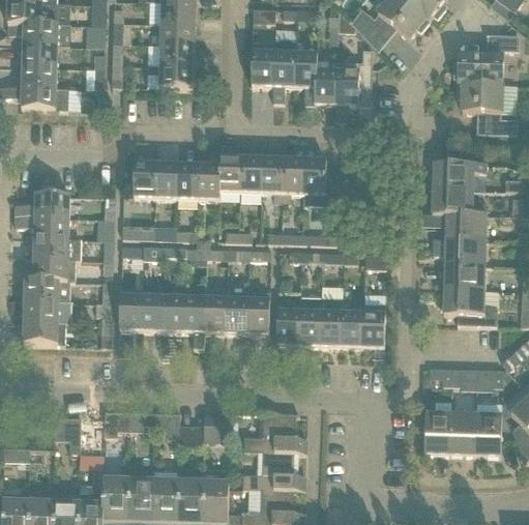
[(429,21),(402,0),(389,0),(377,16),(378,16),(374,22),(361,11),(351,24),(350,22),(349,23),(378,54),(379,53),(372,46),(388,25),(408,40),(416,29),(420,32),(429,21)]
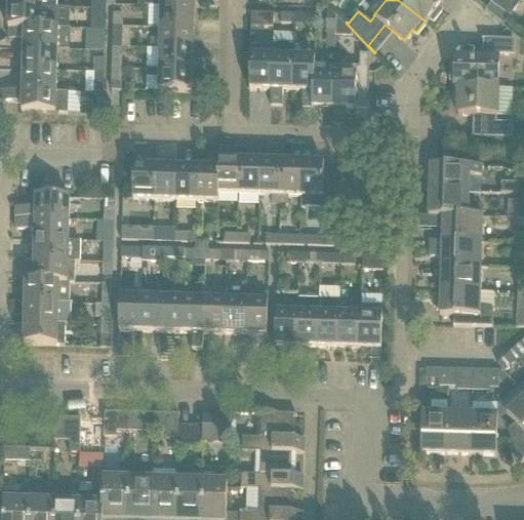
[(398,0),(425,21),(429,15),(432,18),(441,7),(438,5),(441,0),(398,0)]
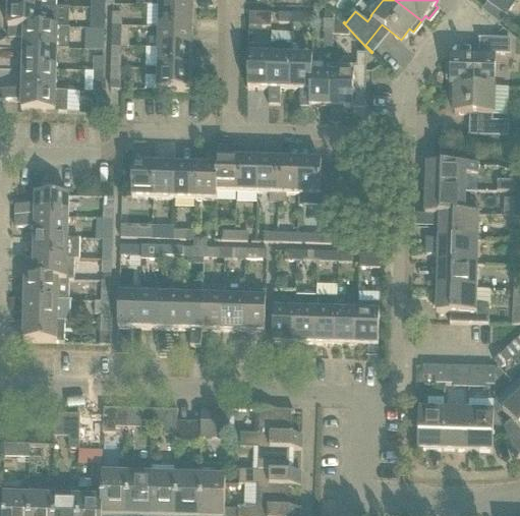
[(486,0),(506,14),(507,13),(504,12),(512,0),(486,0)]
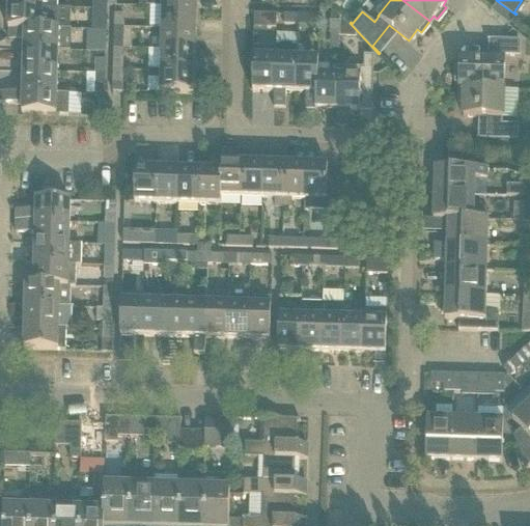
[(7,3),(7,25),(24,26),(24,25),(40,26),(40,25),(55,26),(56,5),(7,3)]
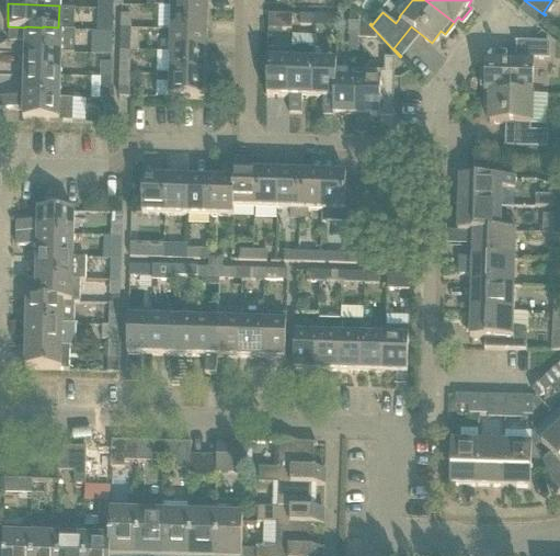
[(171,4),(170,26),(206,27),(206,4),(171,4)]
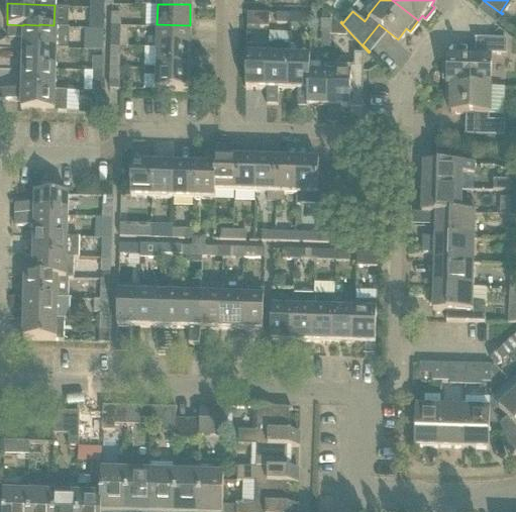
[(94,6),(94,13),(93,25),(102,26),(103,6),(94,6)]
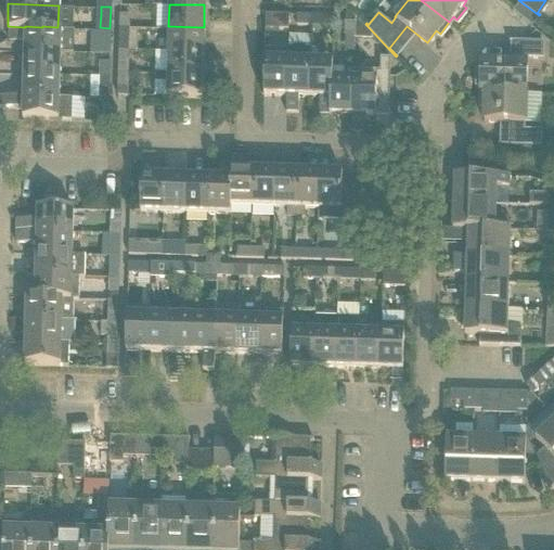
[(345,17),(344,32),(353,32),(353,17),(355,13),(355,12),(350,8),(345,8),(345,17)]
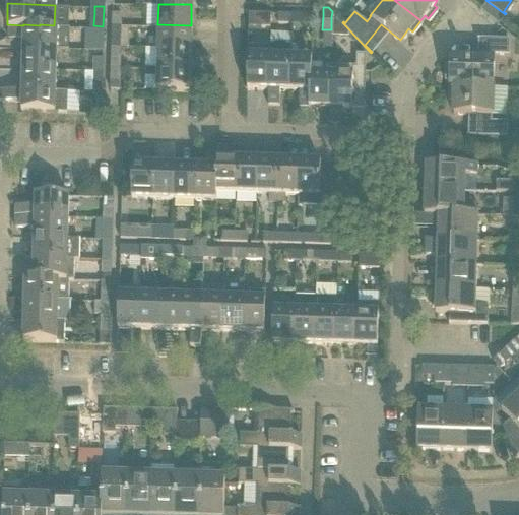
[(112,10),(111,23),(120,23),(120,11),(112,10)]
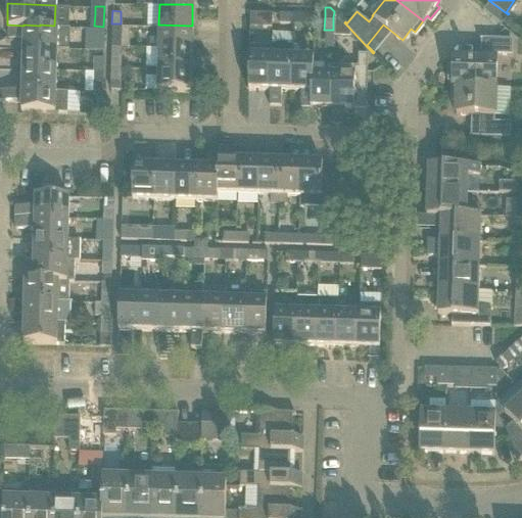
[(271,10),(262,10),(262,24),(271,24),(271,10)]
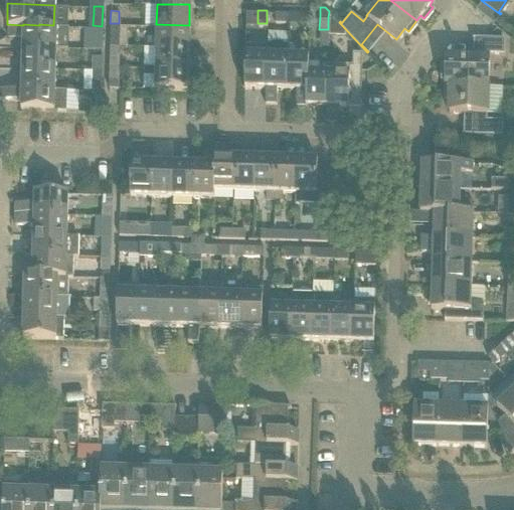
[(275,11),(275,19),(288,20),(288,11),(275,11)]
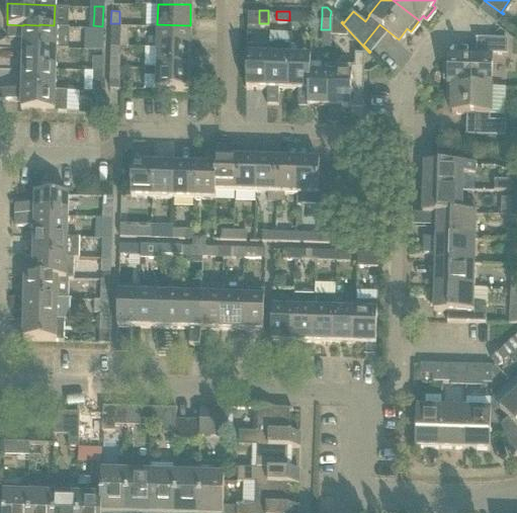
[(302,11),(289,11),(289,20),(302,20),(302,11)]
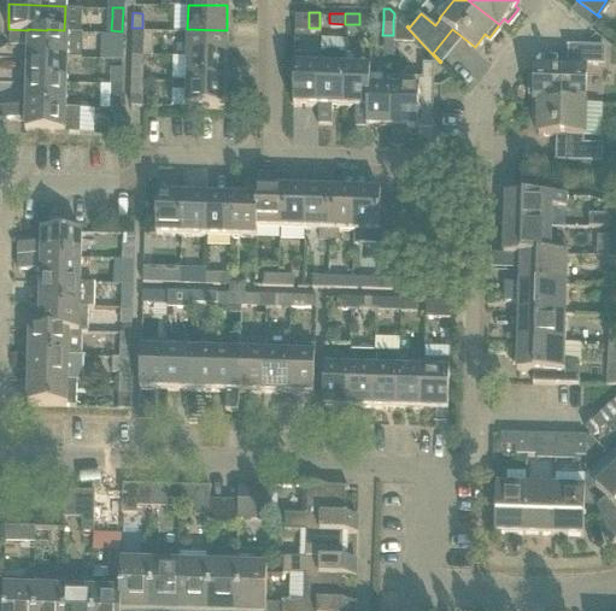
[(132,52),(141,52),(151,53),(152,28),(142,28),(132,28),(132,52)]
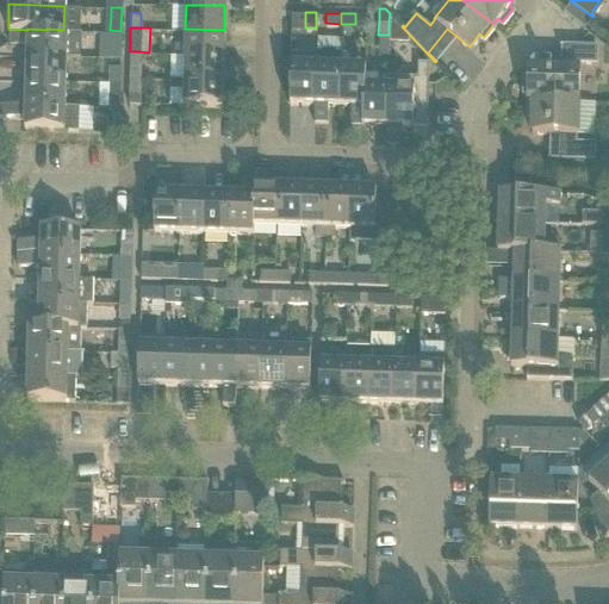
[(28,30),(8,29),(7,41),(26,41),(26,53),(66,54),(66,30),(63,30),(47,29),(47,30),(28,29),(28,30)]
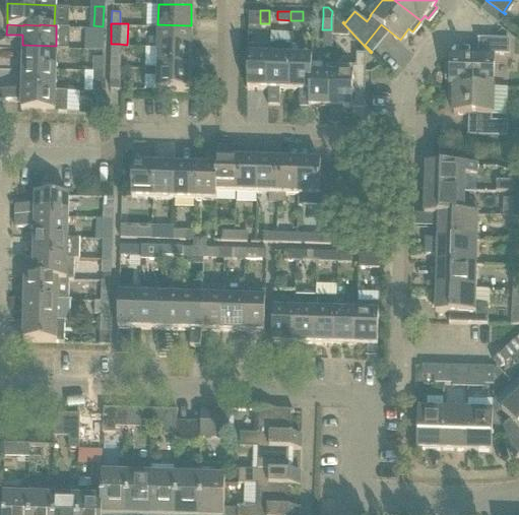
[(157,24),(157,45),(190,46),(191,25),(157,24)]
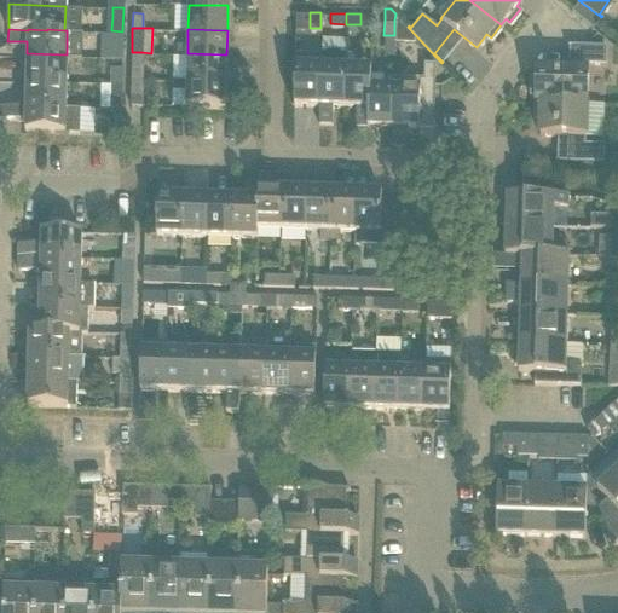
[(122,32),(111,30),(111,46),(122,46),(122,32)]
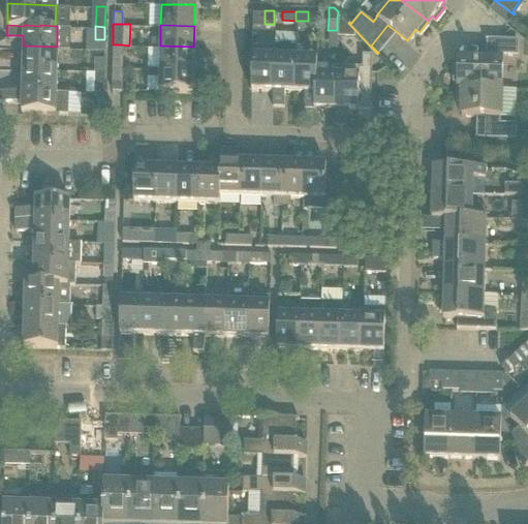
[(458,57),(458,64),(454,64),(454,78),(458,79),(457,85),(500,86),(501,58),(500,58),(500,51),(516,52),(517,37),(485,36),(485,37),(487,37),(487,58),(458,57)]
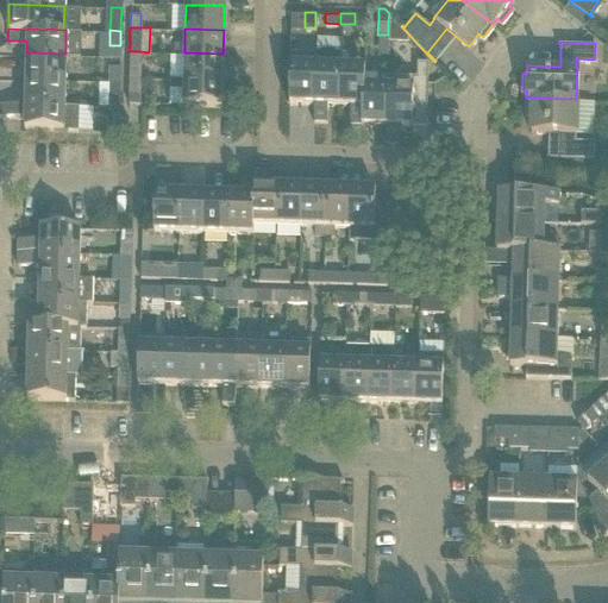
[(314,62),(313,101),(313,118),(326,118),(326,101),(338,102),(339,50),(334,50),(332,46),(323,46),(319,49),(314,49),(314,50),(314,62)]
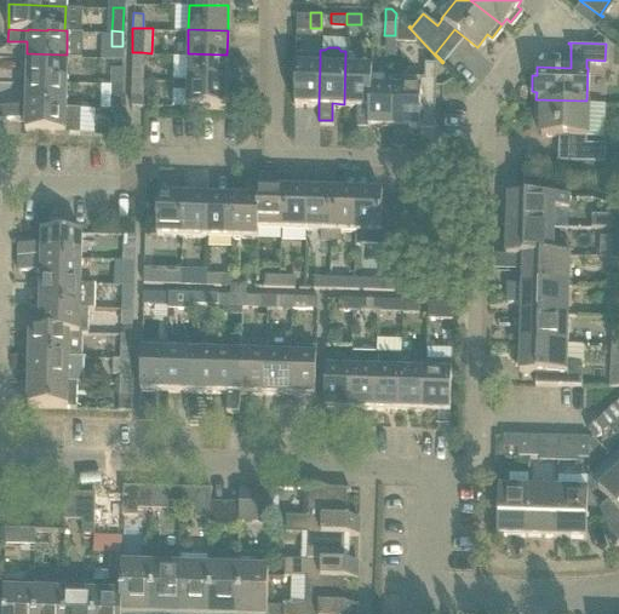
[(294,51),(294,63),(293,102),(319,103),(320,63),(320,51),(294,51)]
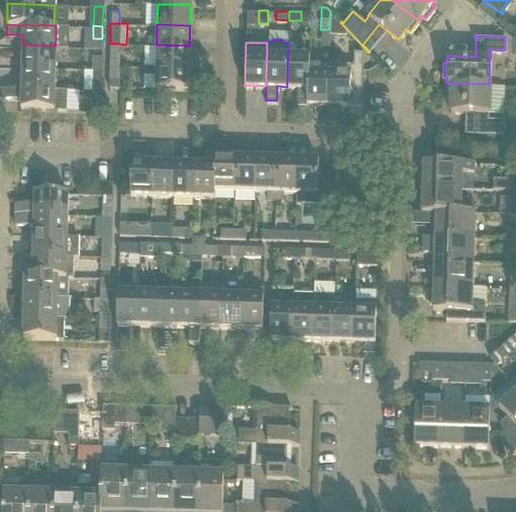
[(296,42),(288,42),(287,87),(296,87),(296,102),(306,102),(306,87),(307,87),(308,70),(309,54),(295,54),(296,42)]
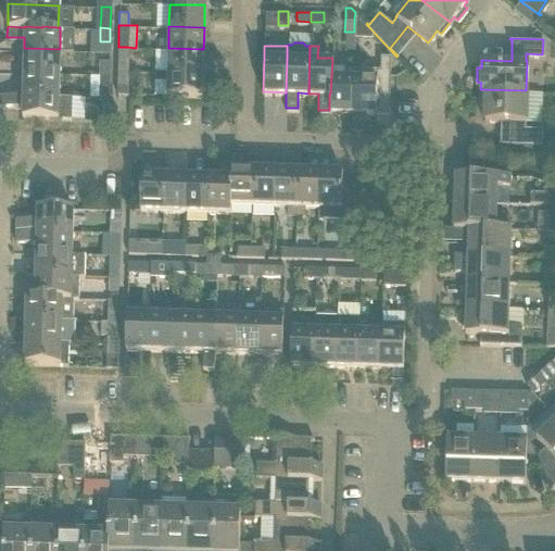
[(118,47),(117,55),(117,70),(127,70),(127,47),(118,47)]
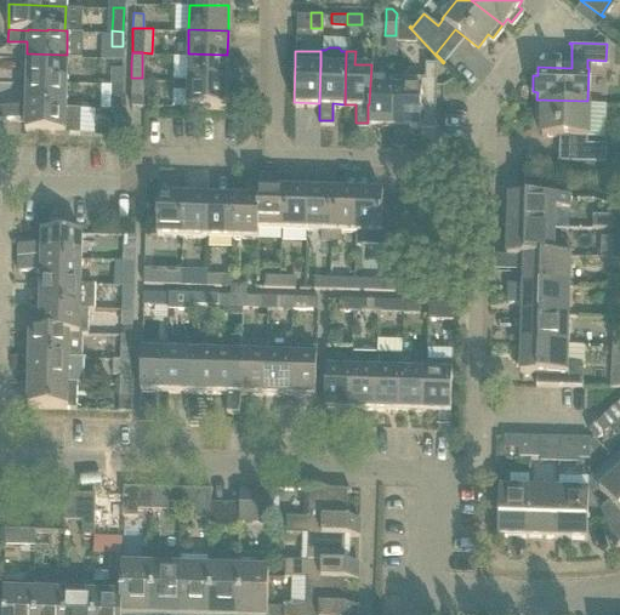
[(67,55),(27,53),(26,79),(66,80),(67,55)]
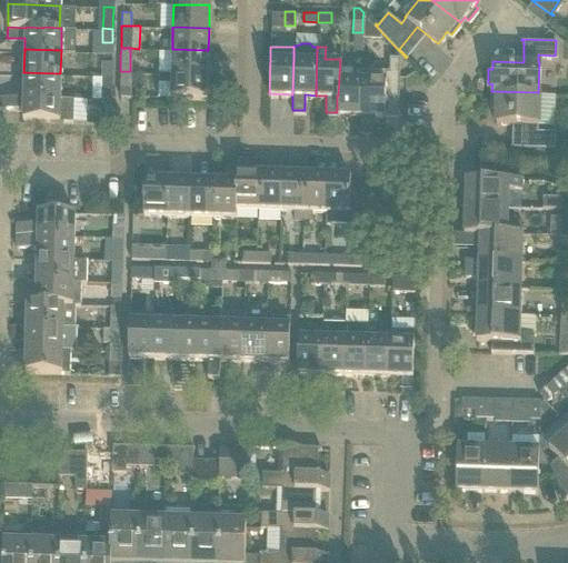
[(208,50),(172,49),(171,72),(208,73),(208,50)]
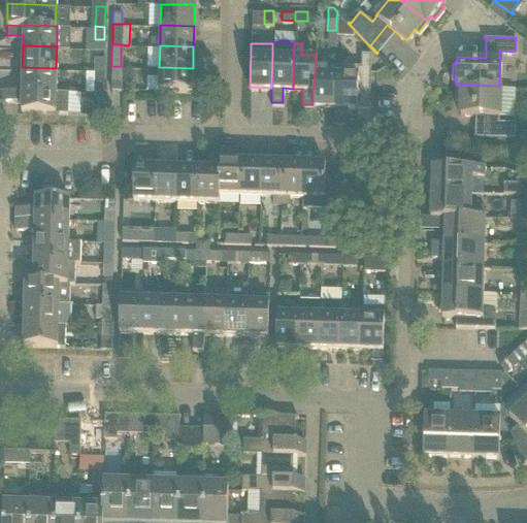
[(335,63),(334,106),(334,121),(346,121),(346,106),(356,106),(356,102),(368,103),(369,69),(370,52),(360,52),(360,64),(335,63)]
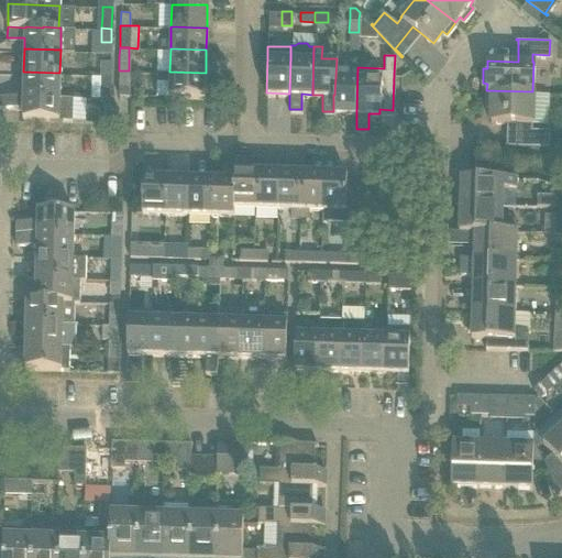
[(100,74),(110,74),(110,59),(101,59),(100,74)]
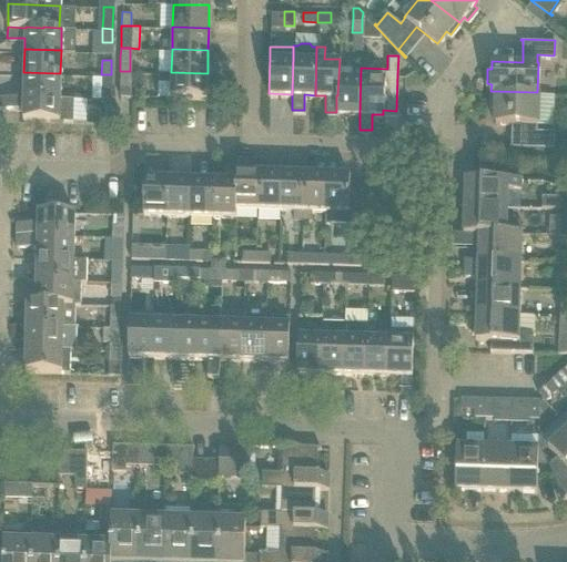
[(336,95),(336,112),(336,113),(360,114),(361,68),(361,63),(352,63),(352,77),(348,77),(338,77),(337,95),(336,95)]
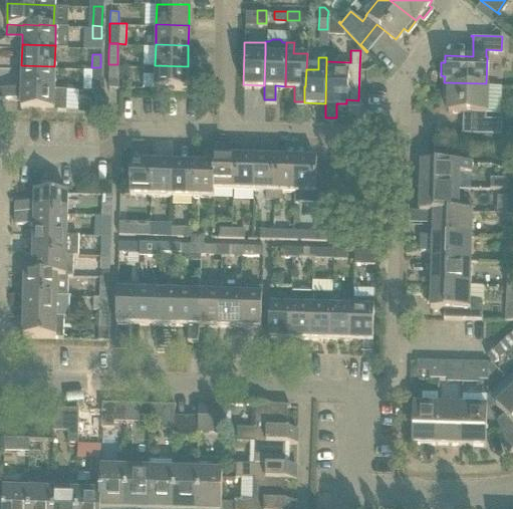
[(108,64),(108,76),(117,76),(117,64),(108,64)]
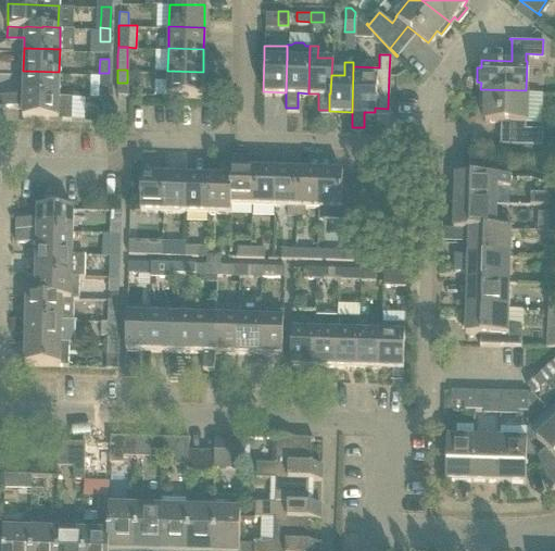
[(23,92),(23,94),(58,95),(59,72),(23,71),(23,92)]
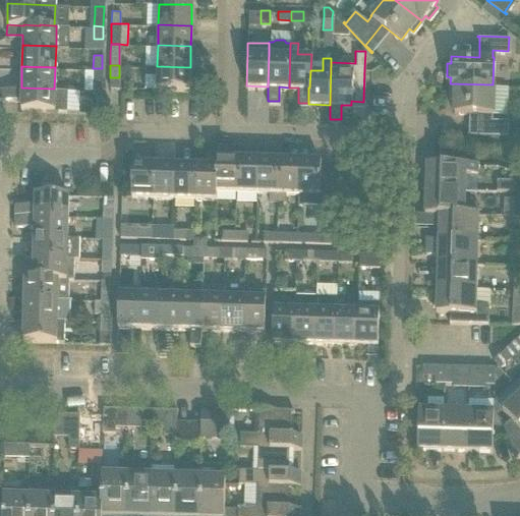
[(190,67),(157,66),(143,66),(143,74),(157,74),(156,88),(205,89),(206,77),(189,76),(190,67)]
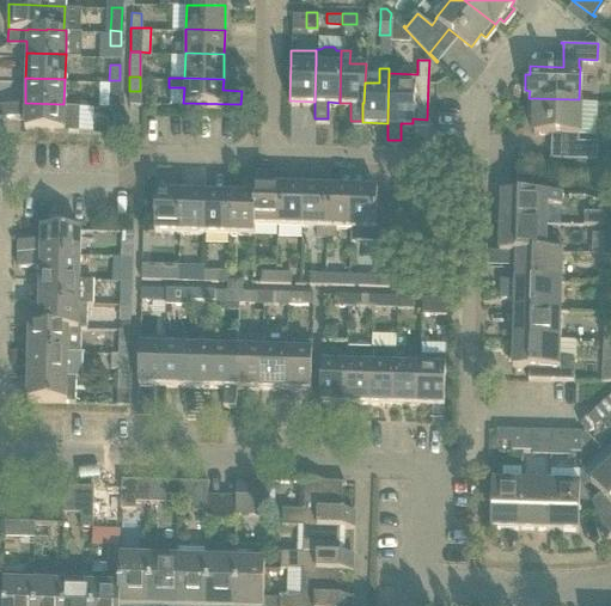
[(109,80),(109,105),(118,105),(120,80),(109,80)]
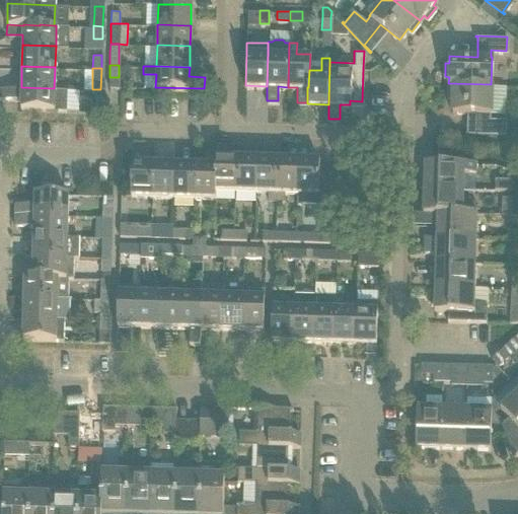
[(491,84),(448,83),(448,96),(452,97),(452,111),(475,112),(475,132),(465,131),(465,133),(504,134),(505,120),(489,119),(489,112),(491,112),(491,84)]
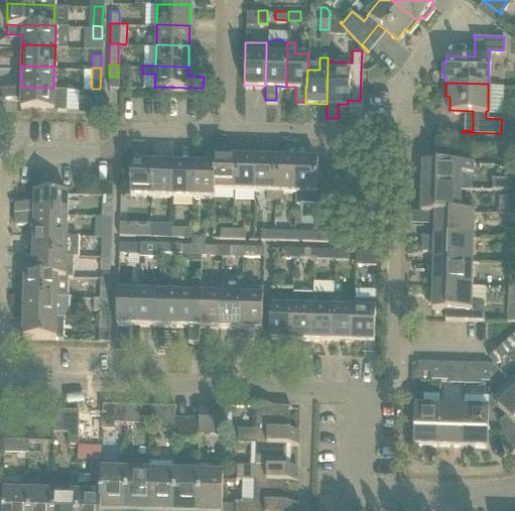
[(0,95),(20,97),(20,107),(53,108),(66,109),(66,88),(53,88),(21,87),(21,86),(0,85),(0,95)]
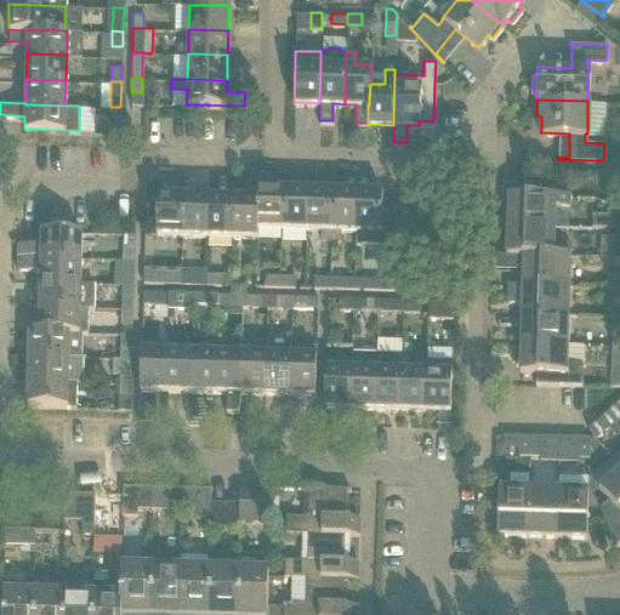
[(120,107),(111,107),(109,131),(130,132),(130,117),(120,117),(120,107)]
